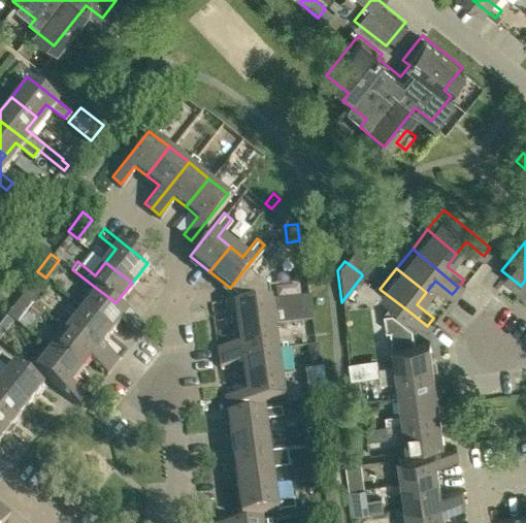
[(235,324),(272,319),(267,283),(260,276),(252,275),(244,269),(230,288),(223,297),(224,304),(232,303),(235,324)]
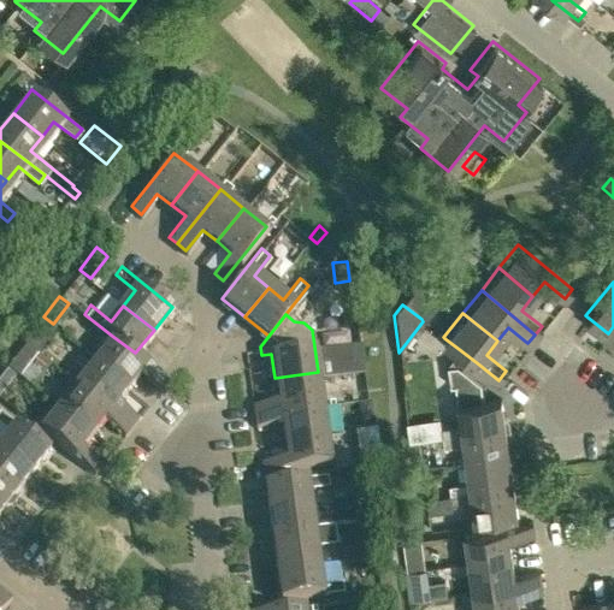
[(53,326),(42,318),(24,341),(35,349),(53,326)]
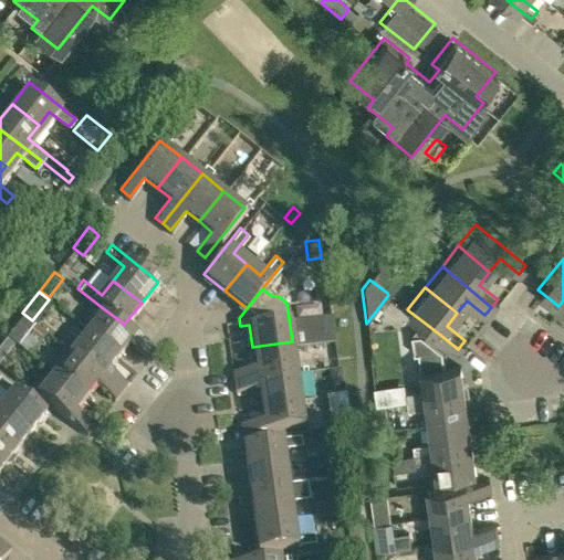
[(154,347),(124,324),(103,308),(86,328),(117,354),(128,340),(147,355),(154,347)]
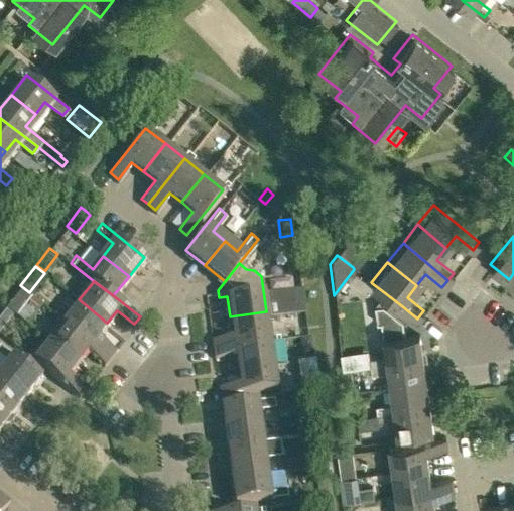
[(368,353),(369,361),(422,354),(419,330),(404,332),(401,316),(396,312),(401,305),(384,292),(372,283),(364,295),(373,303),(376,318),(381,318),(385,351),(368,353)]
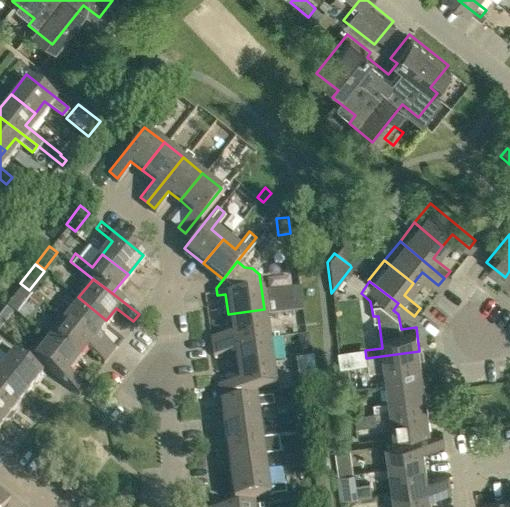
[(106,320),(78,297),(62,317),(108,352),(114,346),(97,332),(106,320)]
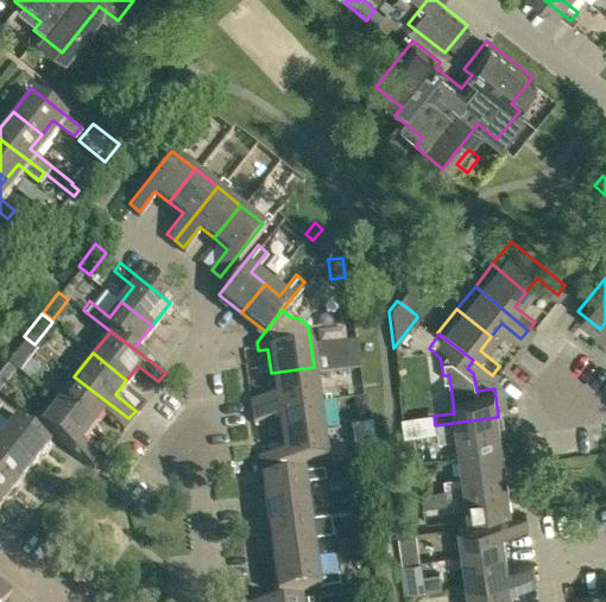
[(247,394),(250,406),(317,397),(314,367),(271,373),(273,391),(247,394)]
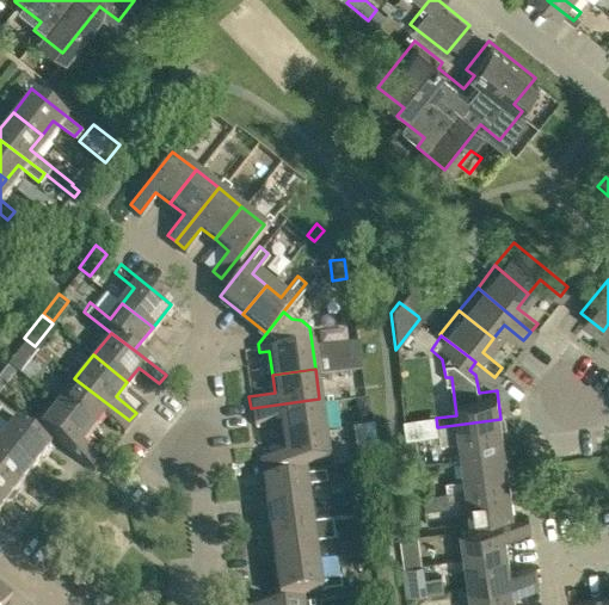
[(74,378),(56,401),(91,426),(103,413),(123,428),(129,420),(74,378)]
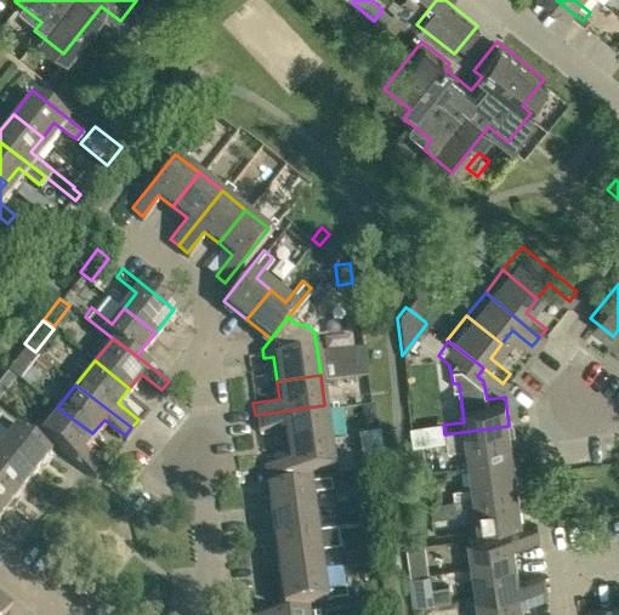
[(282,422),(284,440),(329,433),(324,405),(255,415),(256,426),(282,422)]
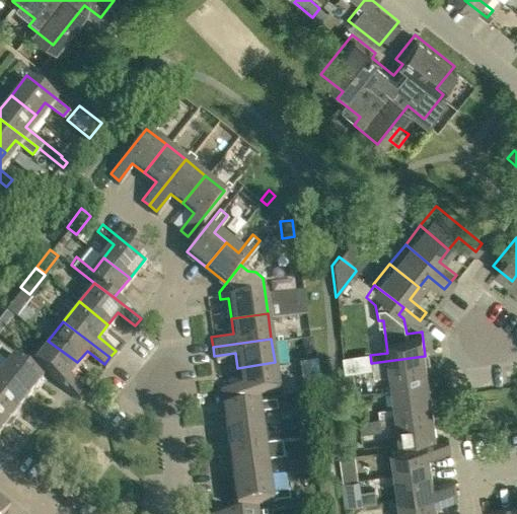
[(77,362),(48,341),(32,360),(62,383),(78,396),(85,387),(68,374),(77,362)]
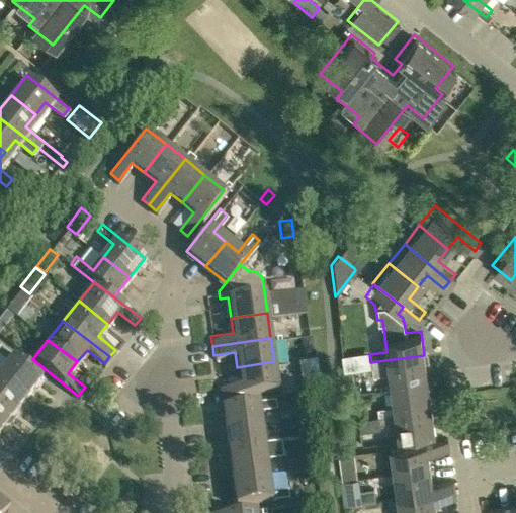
[(0,355),(6,360),(0,368),(0,375),(25,395),(40,375),(0,344),(0,355)]
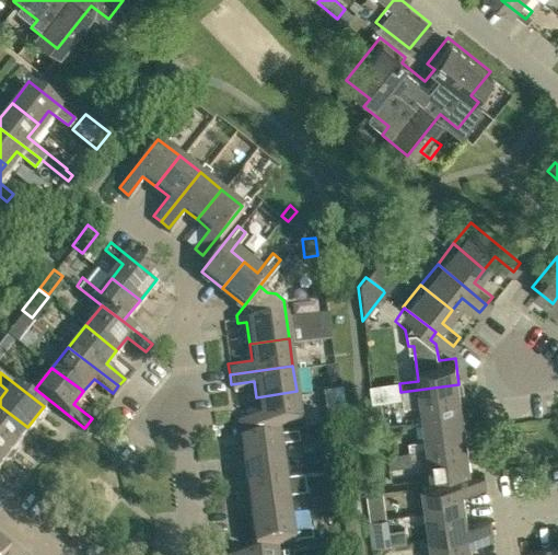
[(367,397),(396,392),(393,374),(363,380),(367,397)]
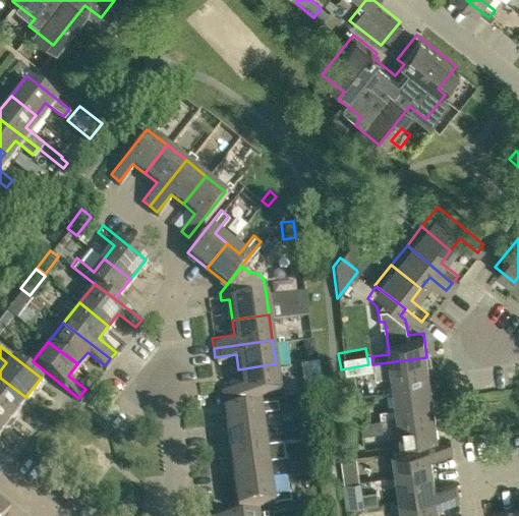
[(426,357),(372,364),(375,374),(391,371),(394,385),(429,381),(426,357)]
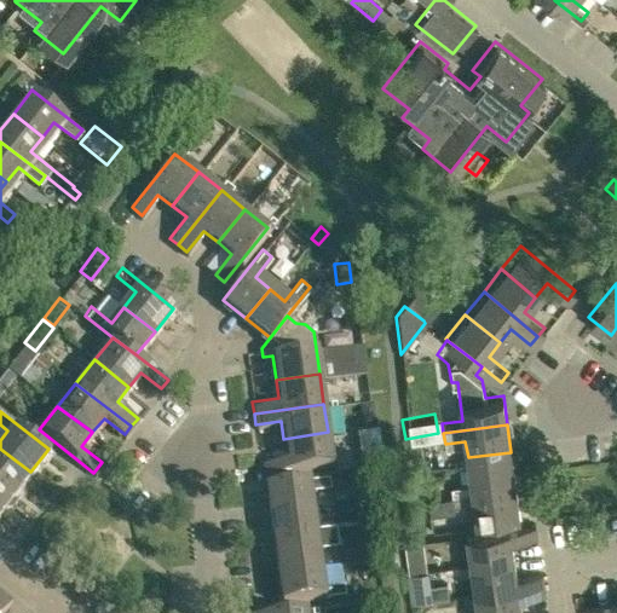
[(372,426),(350,427),(352,462),(374,461),(372,426)]
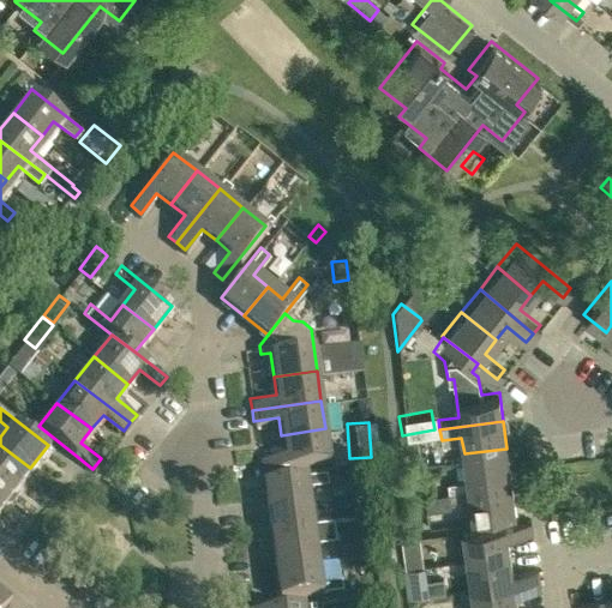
[(329,459),(325,428),(281,435),(283,453),(259,457),(261,469),(329,459)]
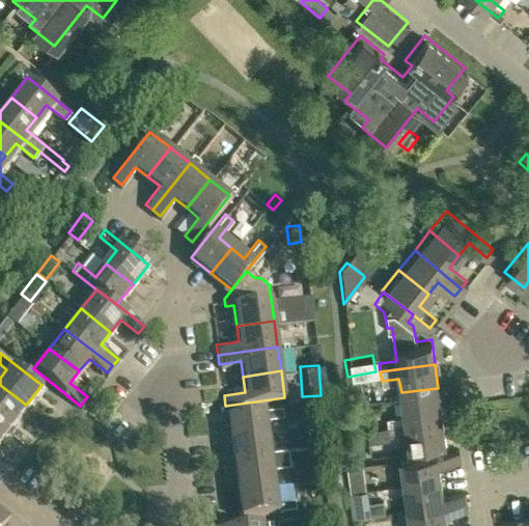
[(0,417),(10,425),(26,405),(0,385),(0,417)]
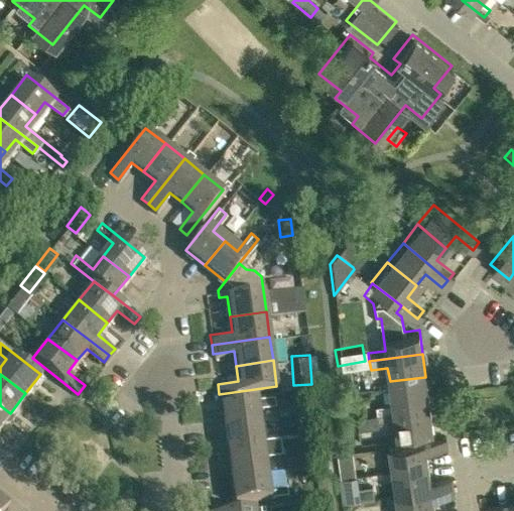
[(375,401),(376,409),(429,402),(425,377),(390,381),(392,399),(375,401)]
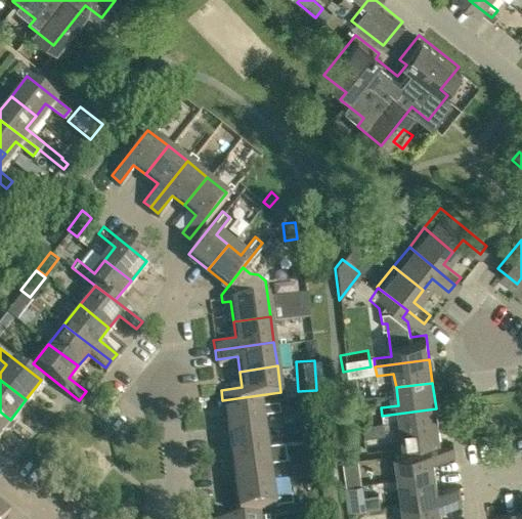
[(223,408),(227,434),(264,429),(261,413),(278,411),(277,401),(223,408)]
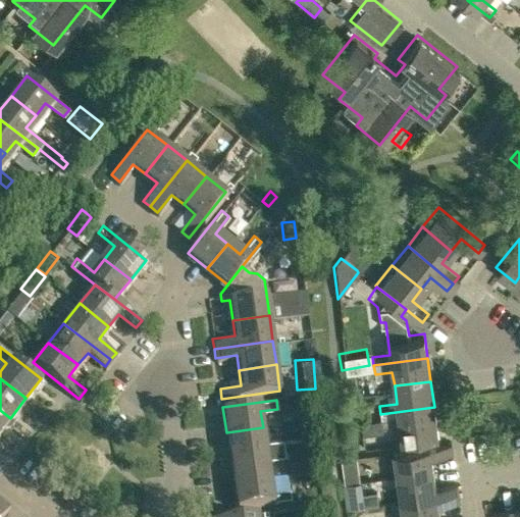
[(437,432),(434,407),(380,414),(381,423),(399,420),(401,437),(437,432)]
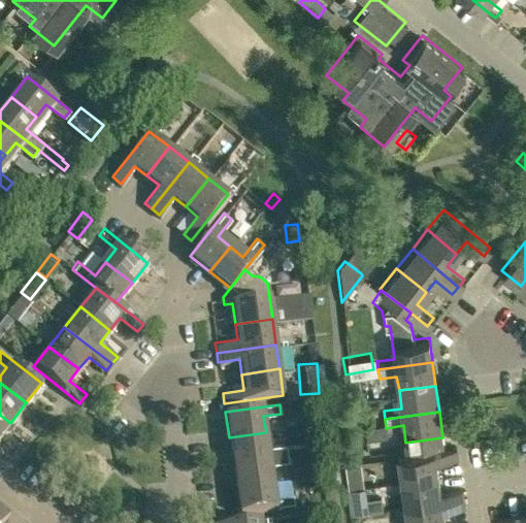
[(0,435),(10,423),(0,415),(0,435)]
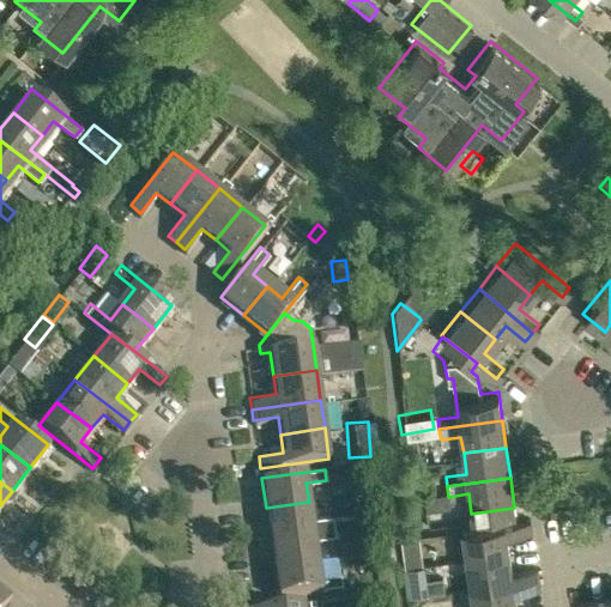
[(312,520),(309,502),(266,508),(270,535),(333,527),(332,517),(312,520)]
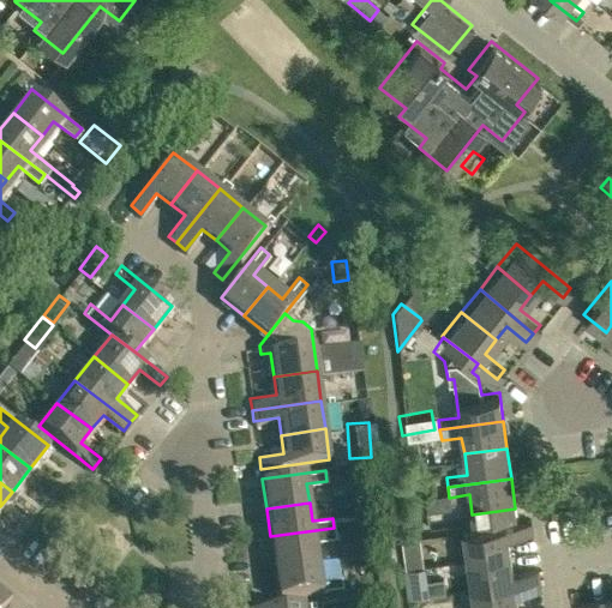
[(533,528),(531,516),(461,527),(466,555),(510,549),(507,531),(533,528)]
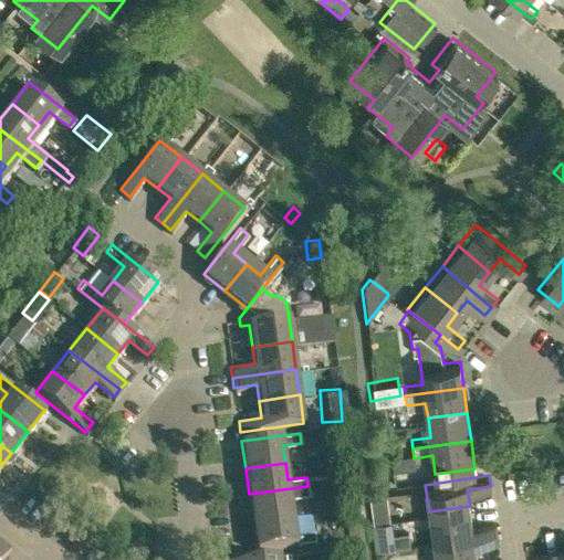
[(252,521),(292,515),(290,498),(309,495),(307,486),(249,494),(252,521)]
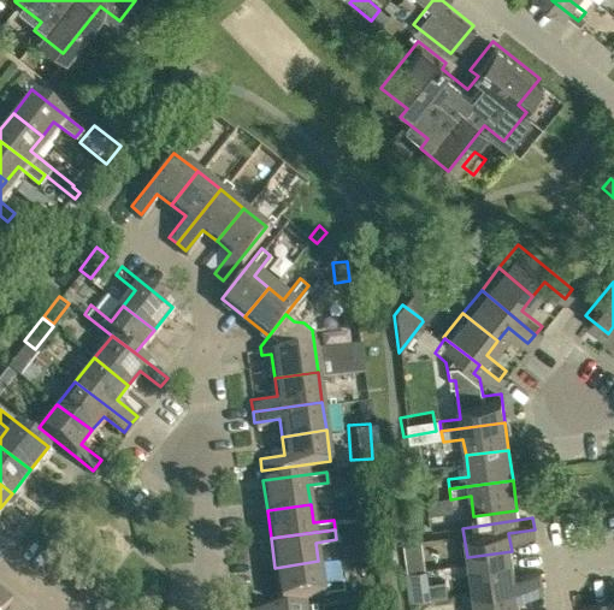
[(412,551),(403,552),(406,567),(419,564),(418,556),(412,551)]
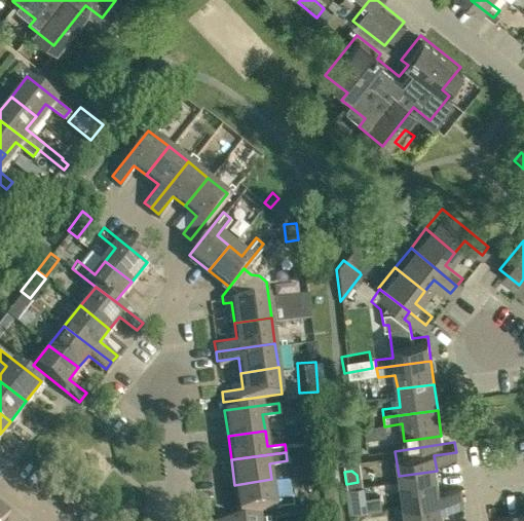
[(399,476),(402,499),(461,492),(460,483),(439,486),(437,471),(399,476)]
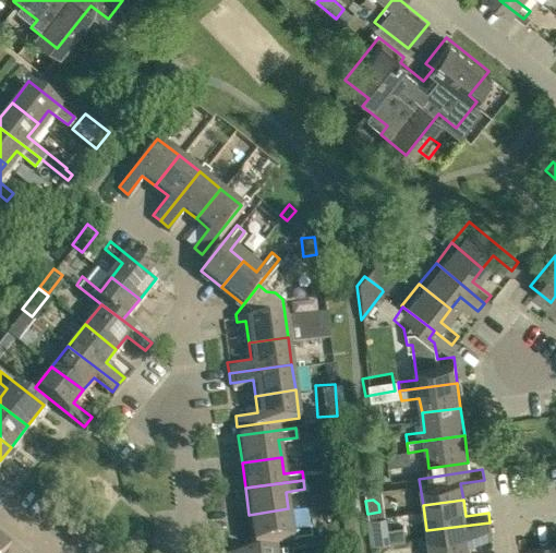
[(291,525),(288,508),(249,515),(253,541),(311,532),(309,523),(291,525)]
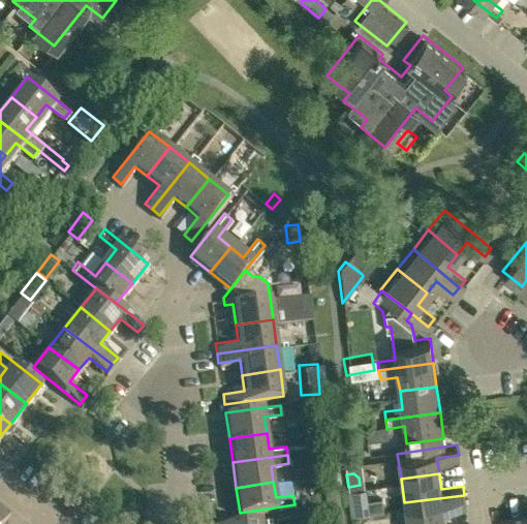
[(366,496),(367,509),(381,506),(379,494),(366,496)]
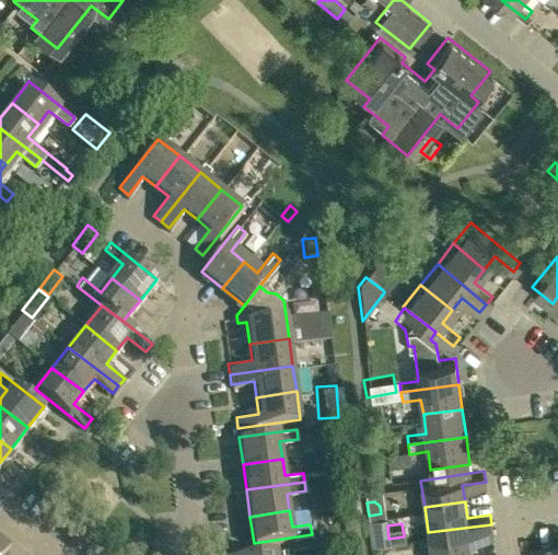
[(428,532),(431,554),(465,554),(472,554),(469,538),(492,534),(491,524),(428,532)]
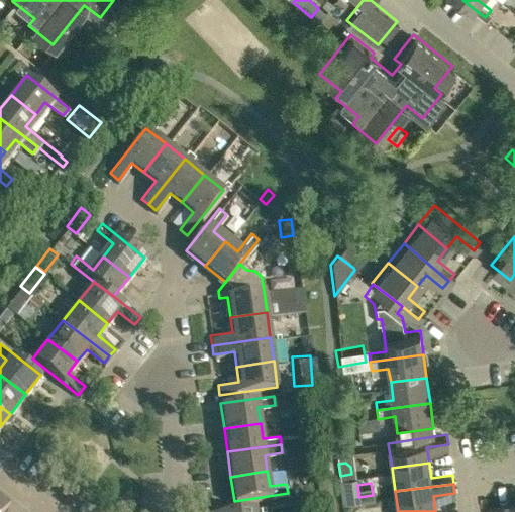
[(2,495),(0,497),(0,510),(9,500),(2,495)]
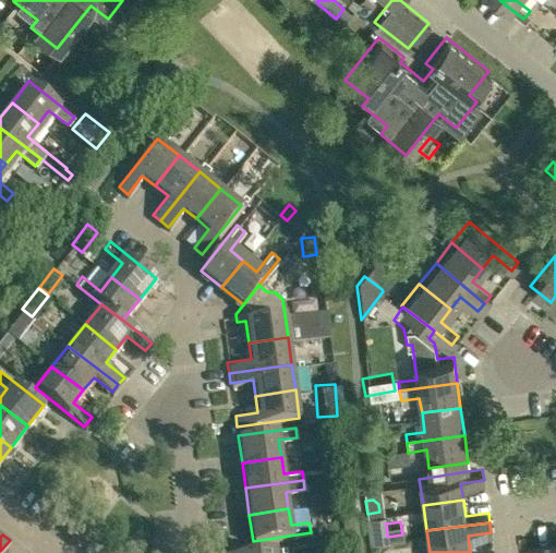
[(555,552),(555,539),(538,542),(524,544),(526,552),(543,552),(550,552),(555,552)]
